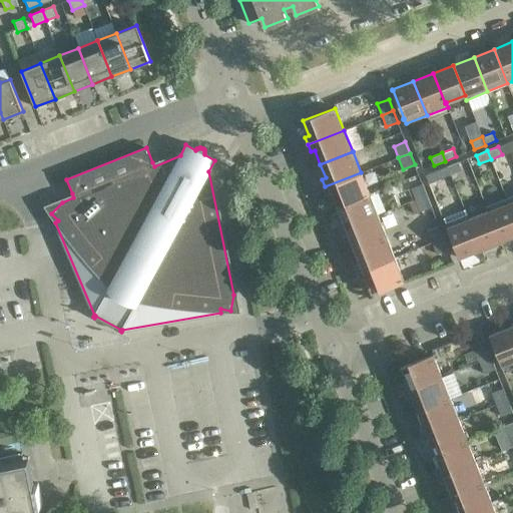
[(462,170),(458,162),(447,166),(450,174),(462,170)]
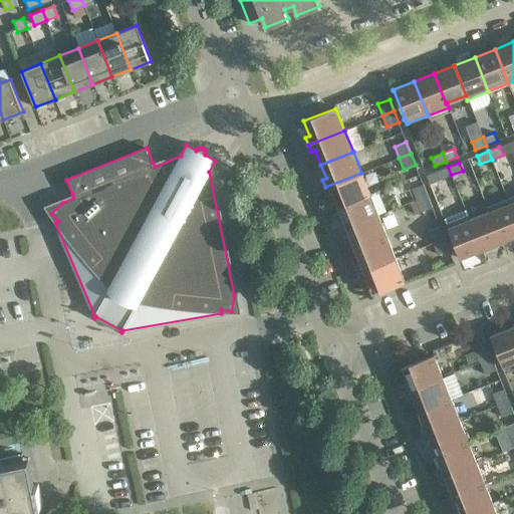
[(451,175),(448,167),(437,172),(440,180),(451,175)]
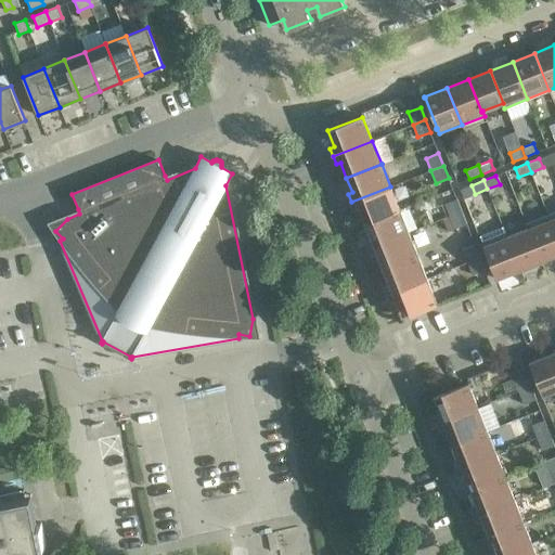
[(399,209),(390,186),(351,202),(355,210),(359,208),(364,223),(399,209)]
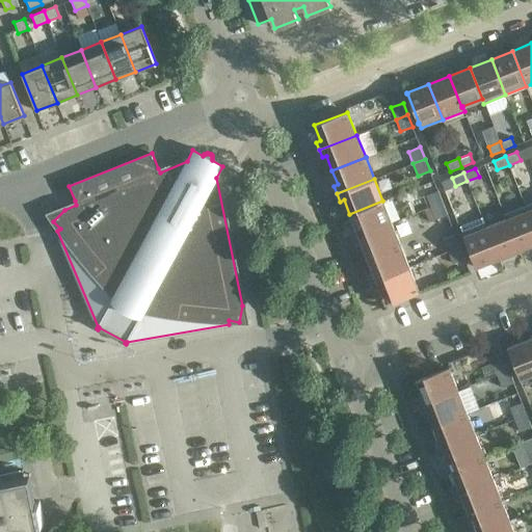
[(443,203),(437,191),(426,195),(431,208),(443,203)]
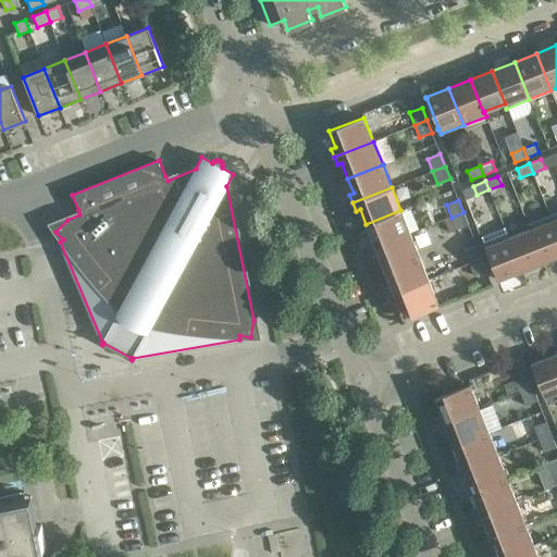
[(410,233),(400,210),(366,224),(372,239),(368,240),(371,249),(410,233)]
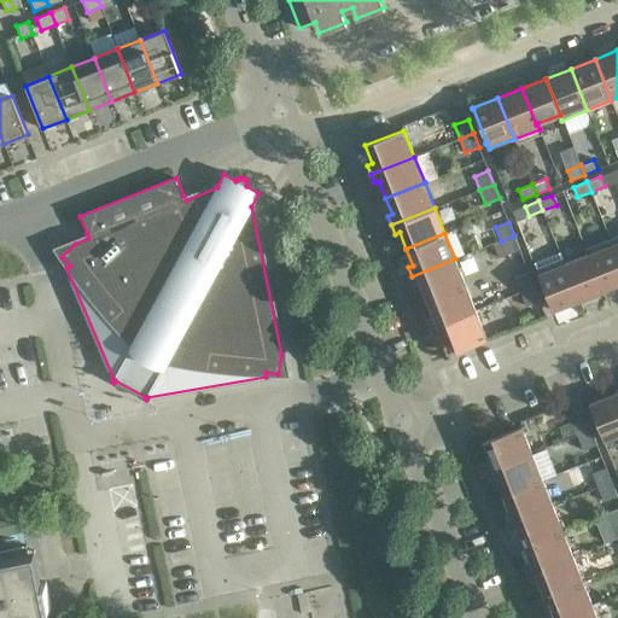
[(519,250),(514,235),(501,242),(506,255),(519,250)]
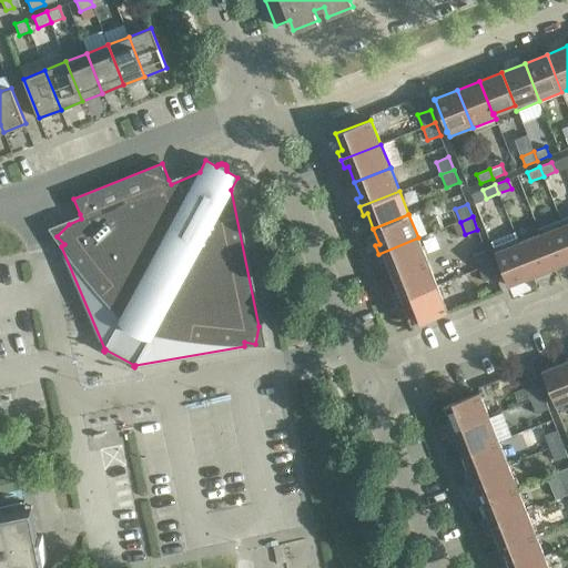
[(567,261),(567,239),(560,220),(538,230),(539,234),(540,234),(554,267),(567,261)]
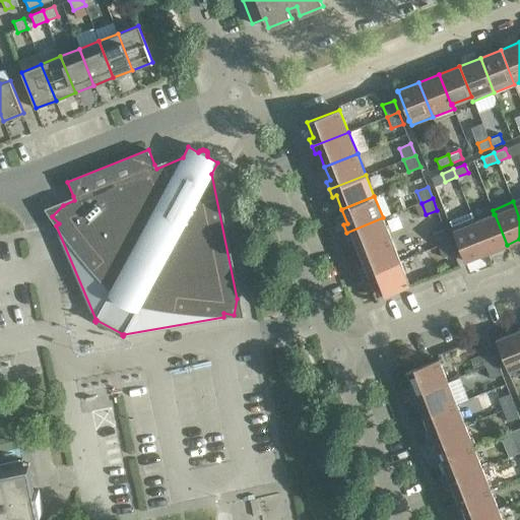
[(475,221),(471,212),(449,221),(453,231),(452,231),(453,232),(454,232),(465,260),(464,260),(464,261),(486,253),(474,222),(475,221)]
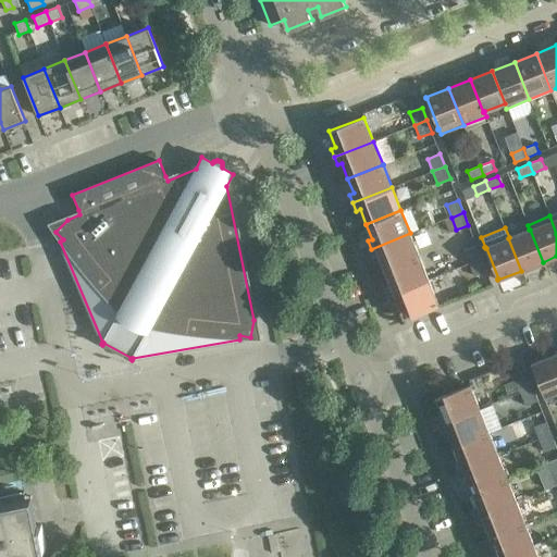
[(529,230),(509,237),(508,238),(521,271),(543,262),(530,230),(529,230)]
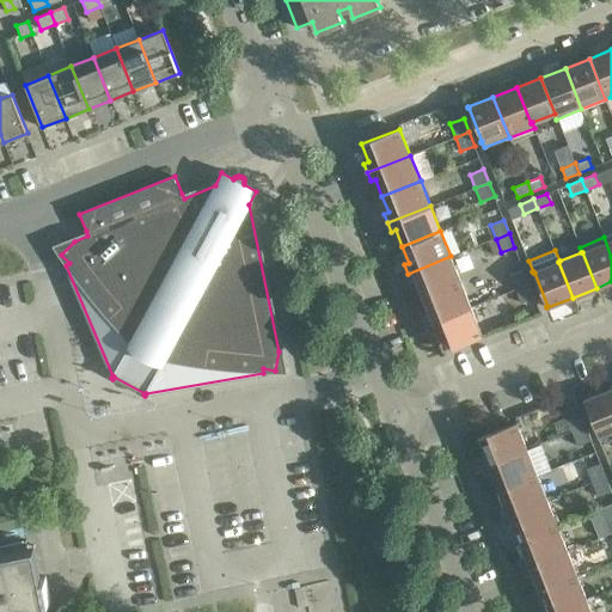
[(460,282),(451,256),(408,274),(411,282),(415,281),(422,297),(460,282)]
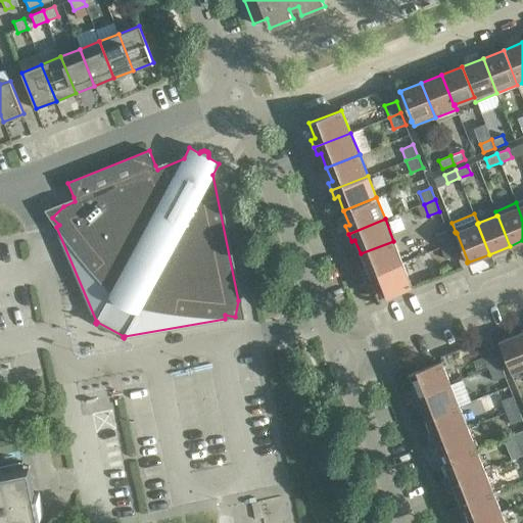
[(453,243),(447,231),(436,235),(440,247),(453,243)]
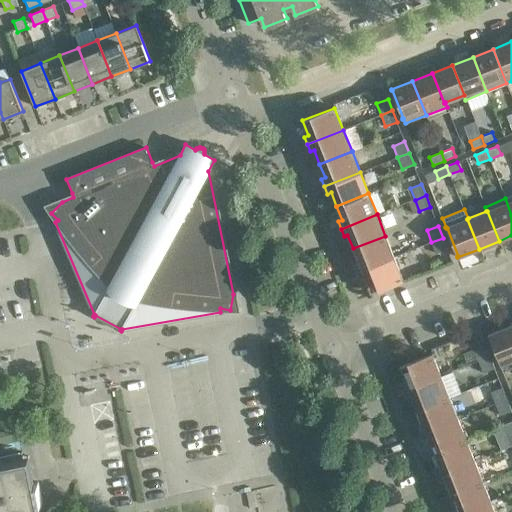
[(394,257),(385,236),(353,248),(358,262),(355,264),(358,271),(394,257)]
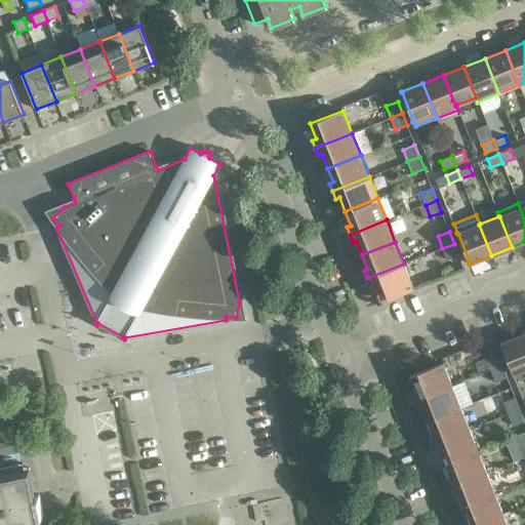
[(458,255),(454,244),(442,248),(447,260),(458,255)]
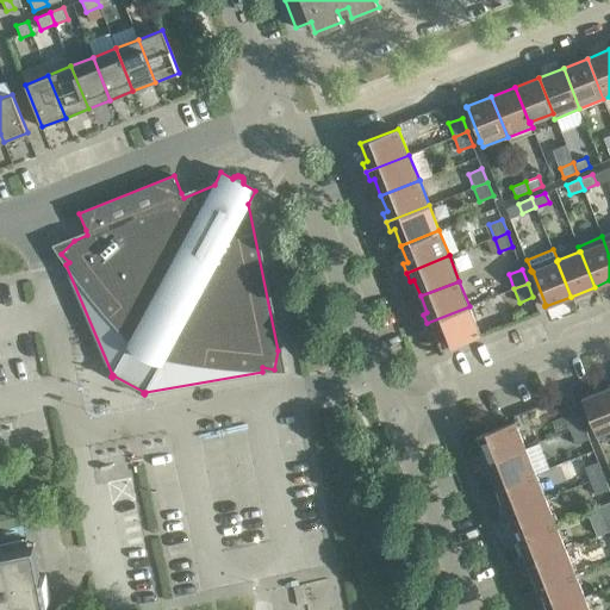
[(479,332),(470,306),(427,323),(429,332),(434,330),(441,348),(479,332)]
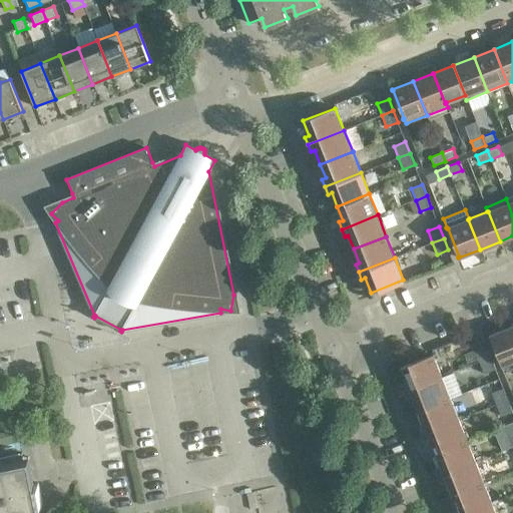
[(512,333),(510,327),(489,336),(489,337),(490,337),(501,364),(500,365),(501,366),(512,361),(512,333)]
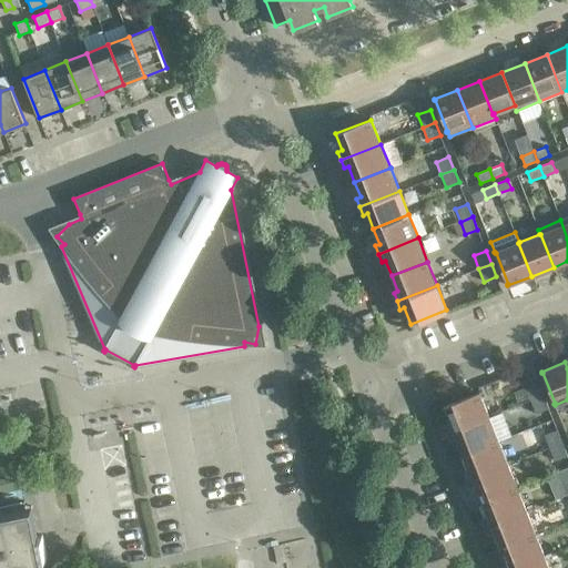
[(544,395),(538,383),(526,387),(530,401),(544,395)]
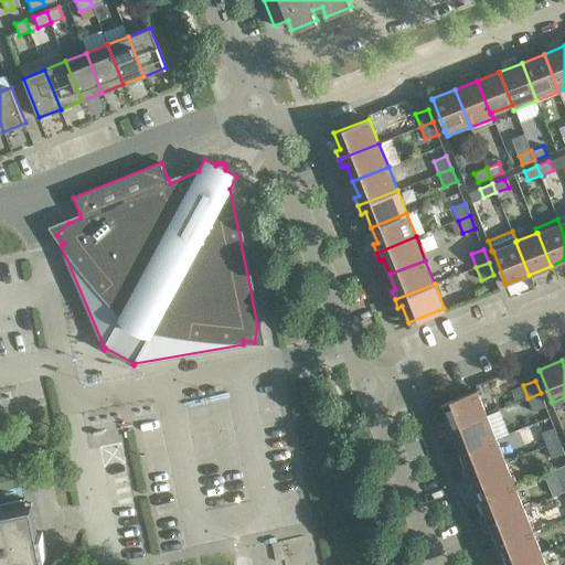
[(444,423),(447,430),(487,415),(477,391),(441,405),(447,420),(444,423)]
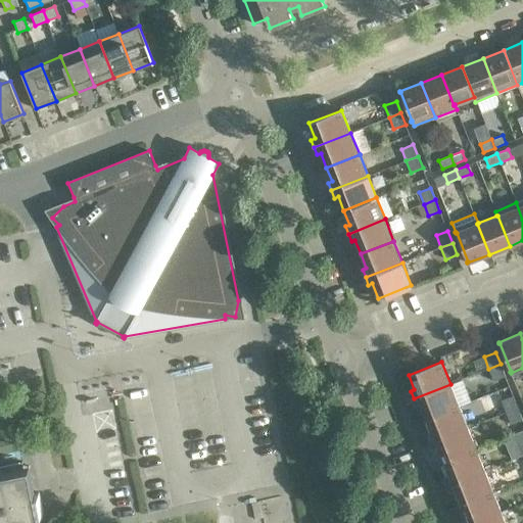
[(505,376),(501,364),(488,369),(493,381),(505,376)]
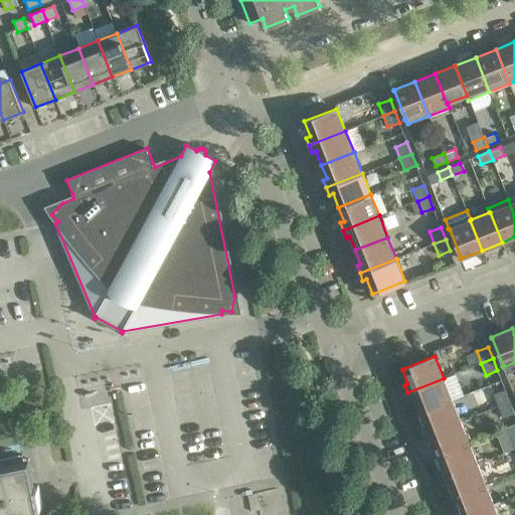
[(452,399),(444,378),(407,392),(410,400),(413,398),(419,412),(452,399)]
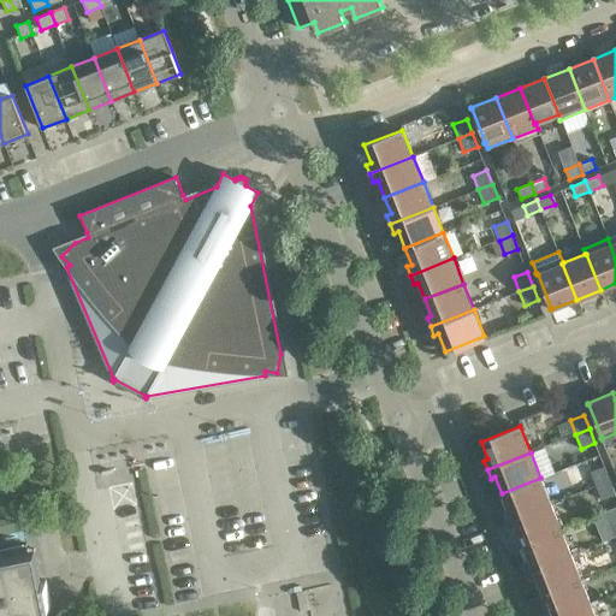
[(610,480),(604,466),(591,472),(596,485),(610,480)]
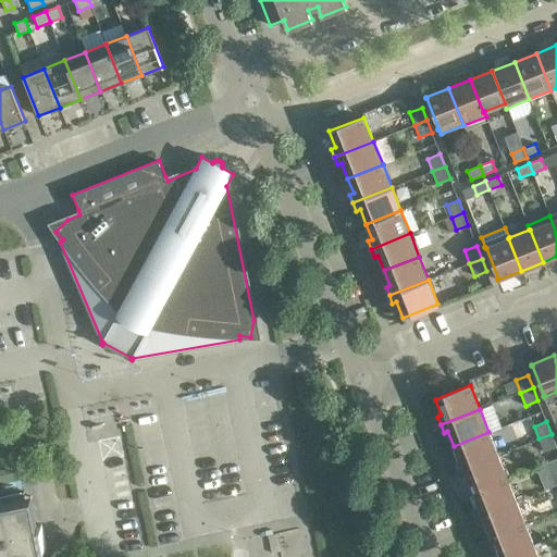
[(497,455),(489,432),(454,446),(459,461),(455,462),(458,471),(497,455)]
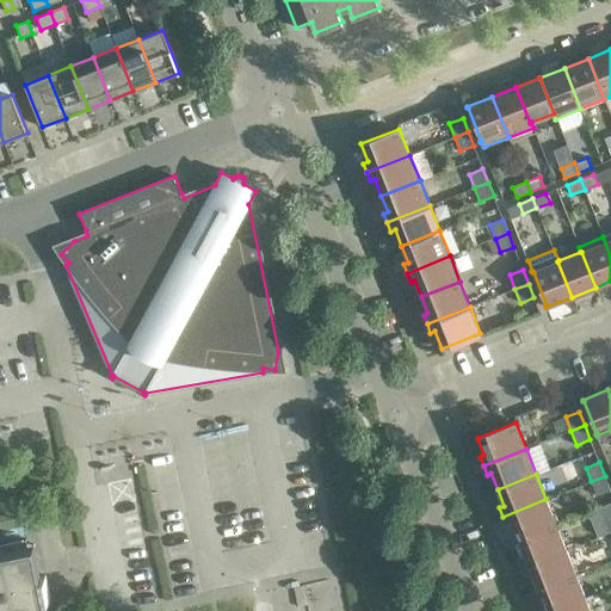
[(610,489),(605,476),(591,481),(597,495),(610,489)]
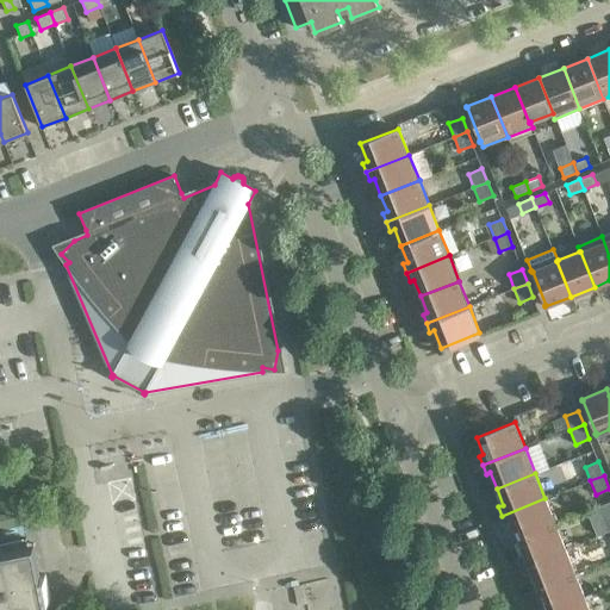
[(555,524),(545,498),(502,516),(505,524),(510,522),(517,539),(555,524)]
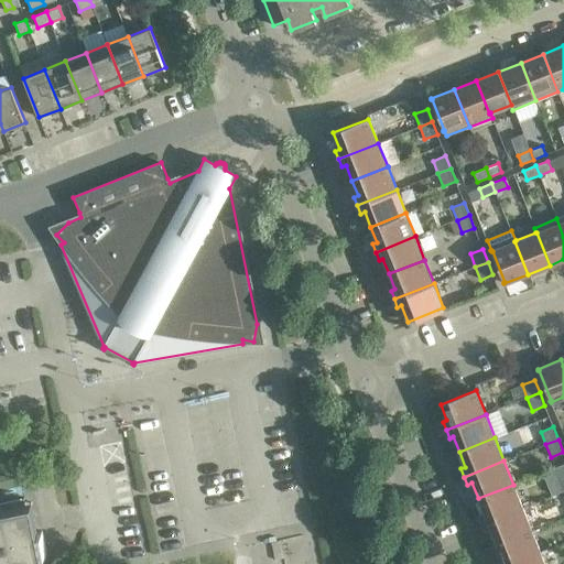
[(522,508),(513,485),(478,498),(484,513),(479,516),(483,523),(522,508)]
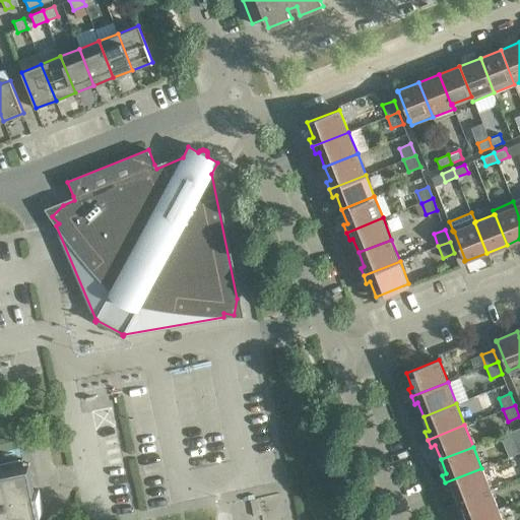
[(21,459),(20,459),(21,464),(0,468),(0,519),(41,519),(39,509),(42,509),(39,490),(35,491),(28,492),(22,464),(21,459)]
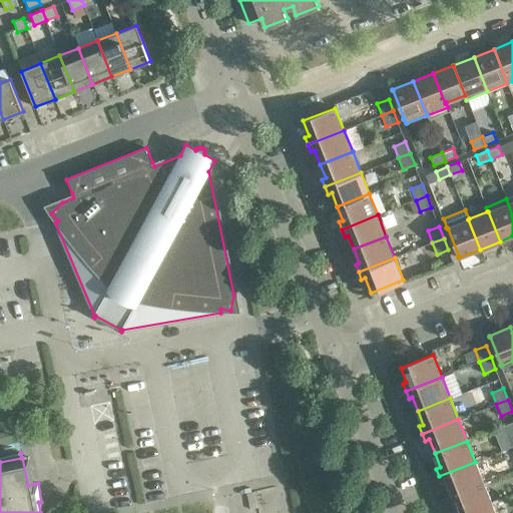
[(484,483),(475,462),(439,476),(442,483),(446,482),(451,496),(484,483)]
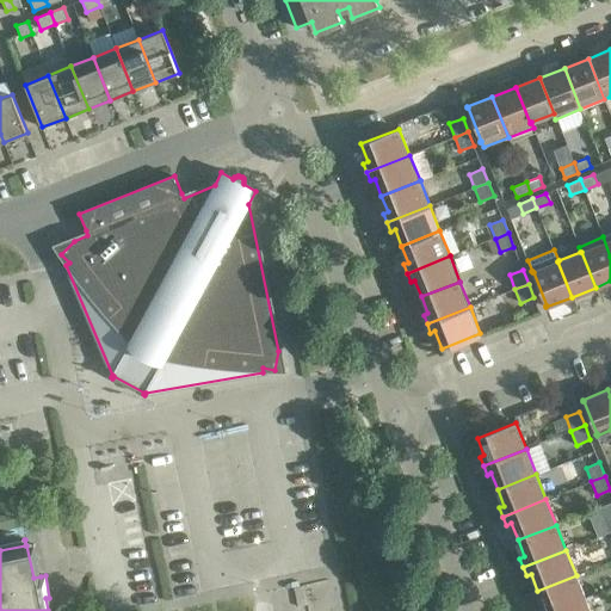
[(559,610),(586,600),(576,575),(537,591),(544,608),(539,609),(539,610),(559,610)]
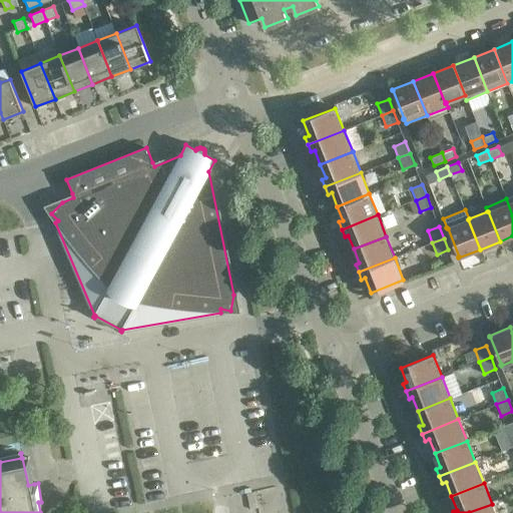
[(495,512),(492,504),(469,512),(495,512)]
